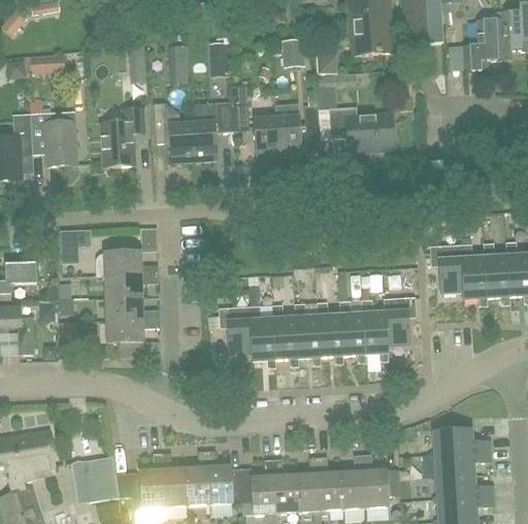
[(352,54),(392,52),(388,0),(374,0),(348,2),(352,54)]
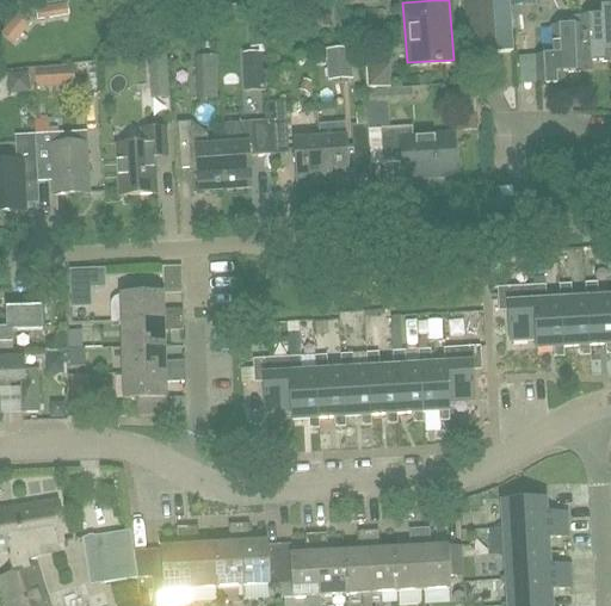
[(474,51),(493,50),(511,49),(506,0),(466,0),(468,23),(473,23),(474,51)]
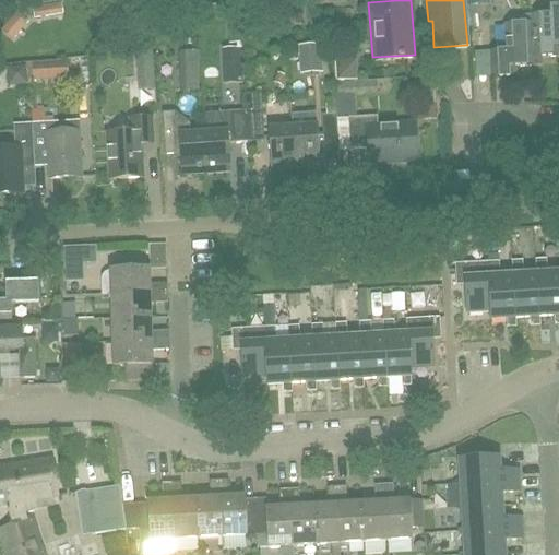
[(532,11),(535,61),(543,60),(543,52),(558,51),(558,32),(558,28),(558,27),(558,0),(548,1),(548,10),(532,11)]
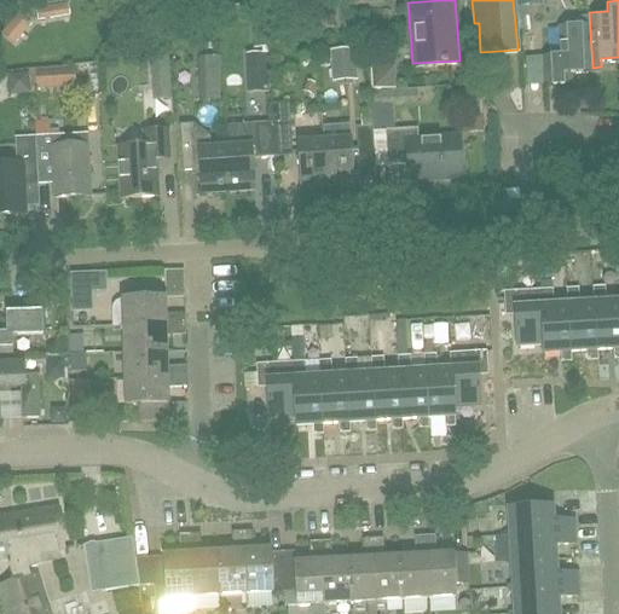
[(19,42),(40,22),(28,9),(6,29),(19,42)]
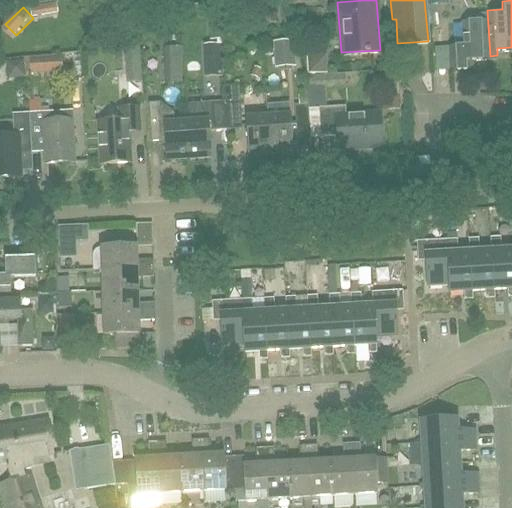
[(490,56),(487,10),(479,10),(479,17),(462,18),(464,43),(449,43),(449,44),(435,45),(436,69),(473,67),(473,57),(490,56)]
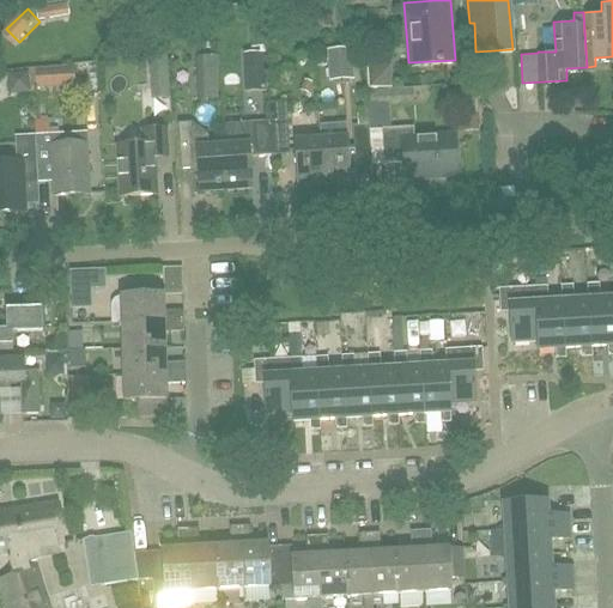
[(359,47),(331,46),(331,76),(358,77),(359,47)]
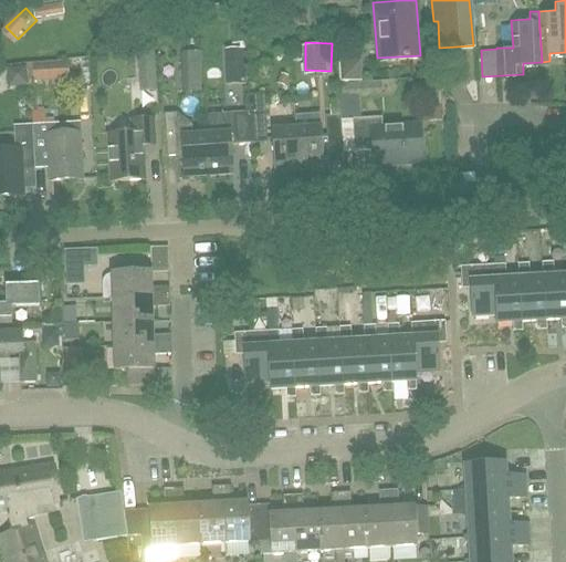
[(181,50),(182,90),(201,90),(200,49),(181,50)]
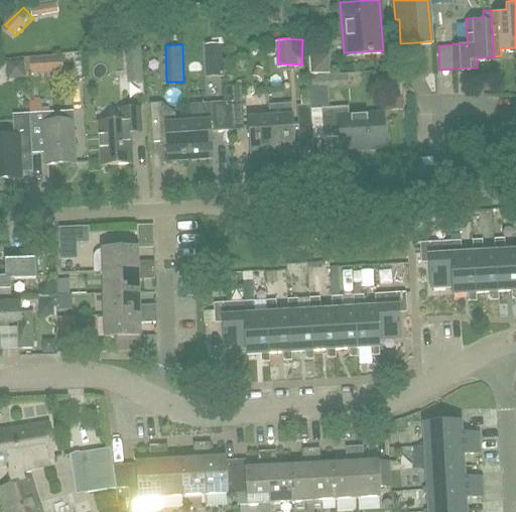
[(315,52),(314,70),(335,70),(336,53),(315,52)]
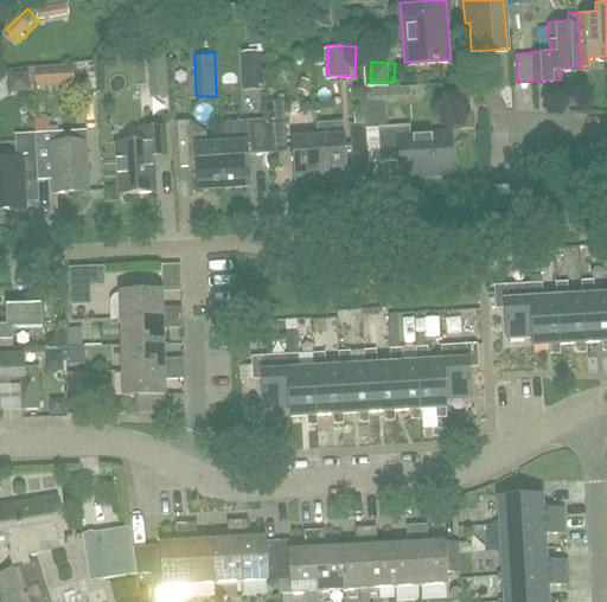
[(78,87),(77,71),(17,75),(17,90),(78,87)]
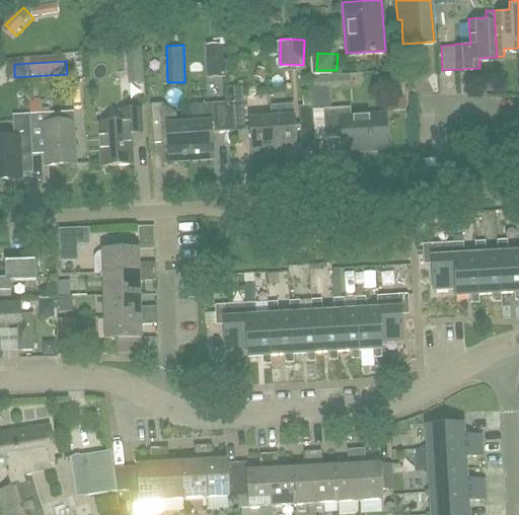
[(323,135),(342,134),(342,148),(387,145),(385,113),(349,115),(348,105),(330,106),(328,87),(350,85),(349,72),(310,74),(310,88),(311,102),(312,102),(312,107),(321,106),(323,135)]
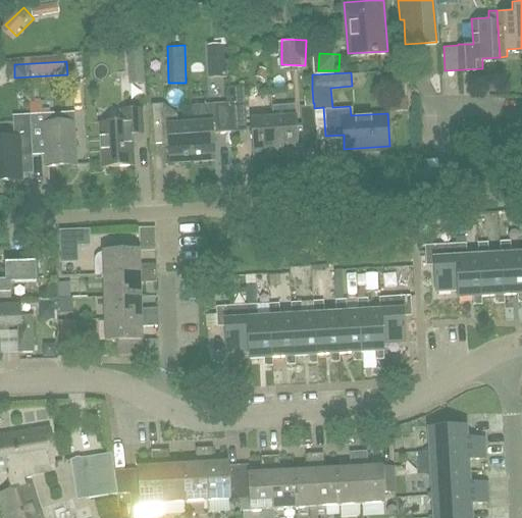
[(244,84),(228,85),(229,103),(231,130),(246,128),(244,84)]
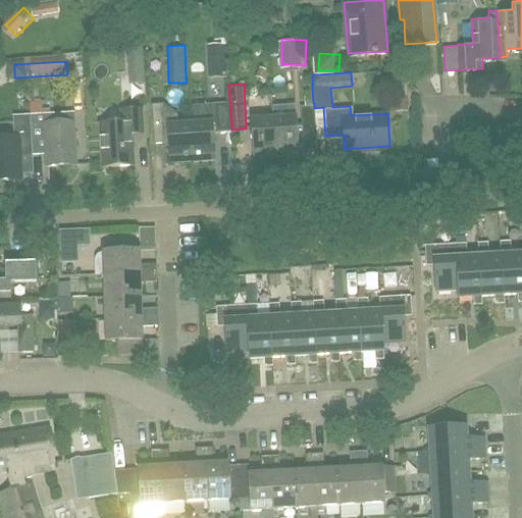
[(275,153),(272,103),(271,103),(271,94),(259,95),(261,115),(250,116),(253,154),(275,153)]
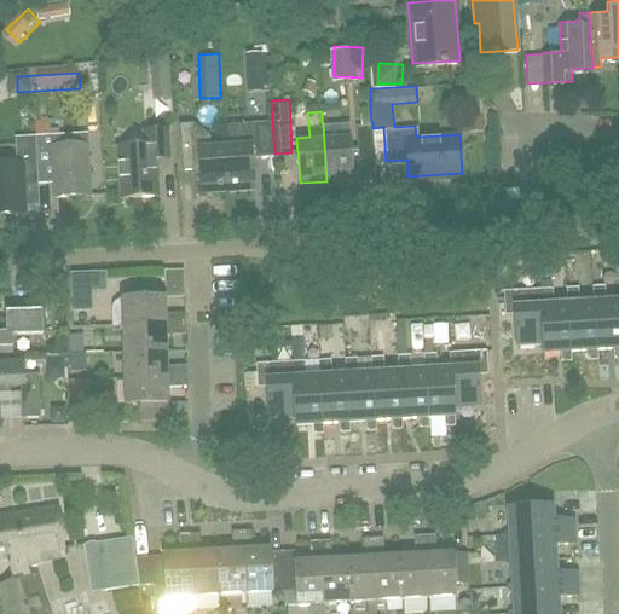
[(210,143),(210,131),(194,119),(179,120),(181,167),(200,166),(201,189),(227,187),(229,187),(225,142),(224,142),(210,143)]
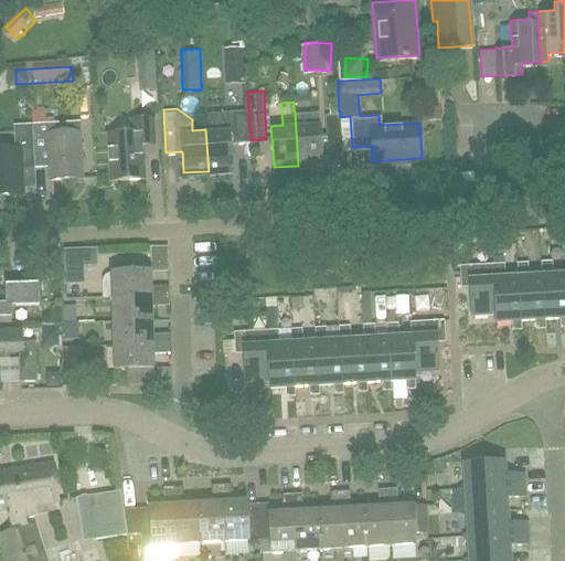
[(298,166),(322,163),(319,109),(295,112),(298,166)]
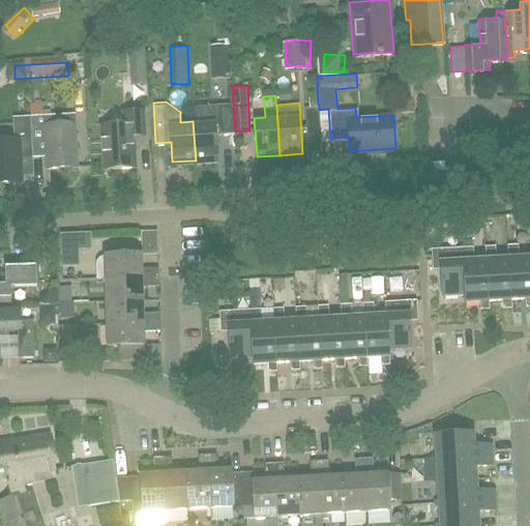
[(193,106),(193,121),(196,161),(217,158),(215,134),(222,133),(235,132),(233,105),(219,106),(219,104),(193,106)]
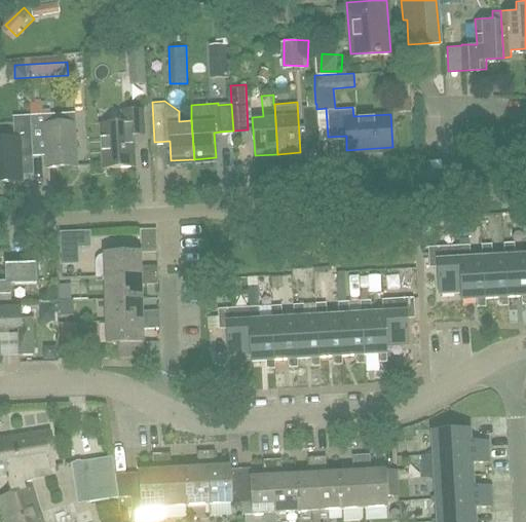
[(315,104),(306,105),(302,105),(303,123),(304,133),(318,132),(316,109),(316,104),(315,104)]
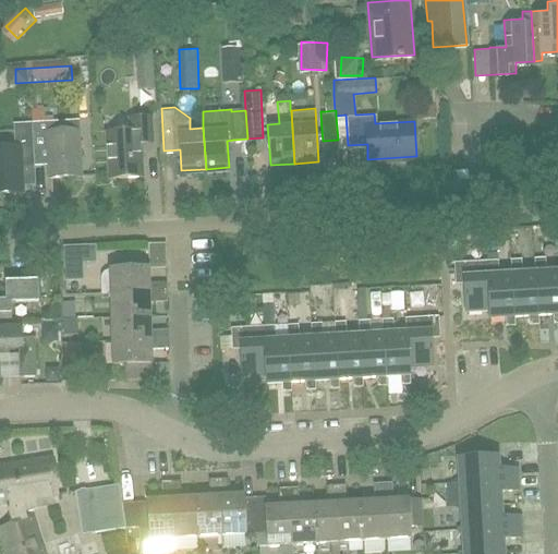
[(141,140),(154,140),(153,113),(128,115),(129,129),(105,130),(108,176),(143,173),(141,140)]
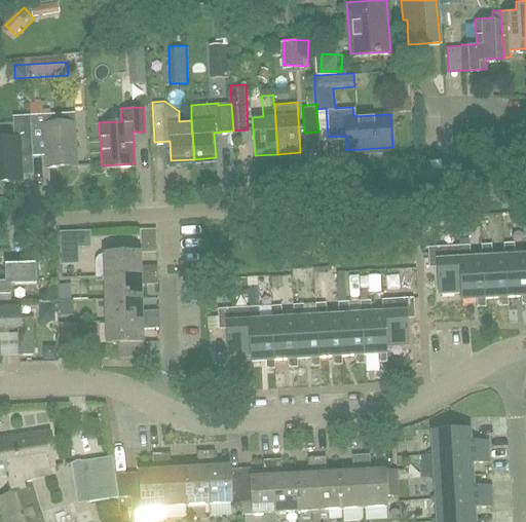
[(48,110),(28,112),(29,114),(29,124),(30,139),(42,138),(44,164),(77,162),(74,120),(49,121),(48,110)]
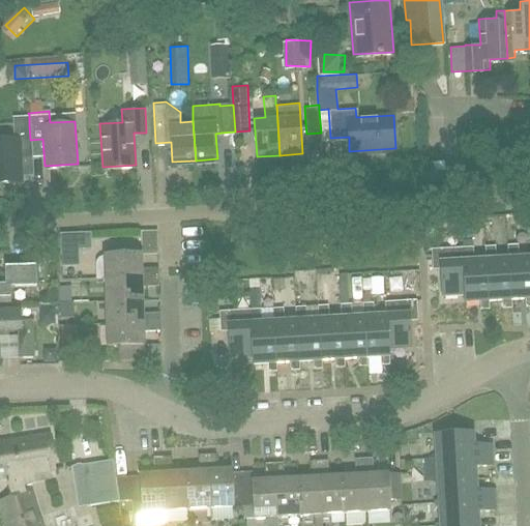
[(11,116),(12,127),(12,137),(0,137),(0,179),(20,179),(18,152),(31,152),(30,140),(29,125),(29,115),(11,116)]
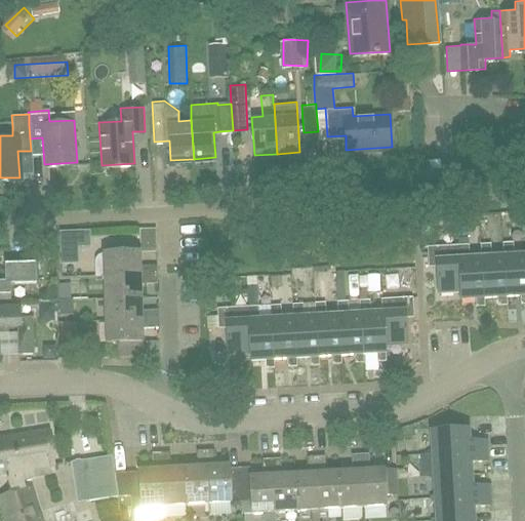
[(61,245),(77,244),(90,244),(89,229),(59,230),(61,245)]
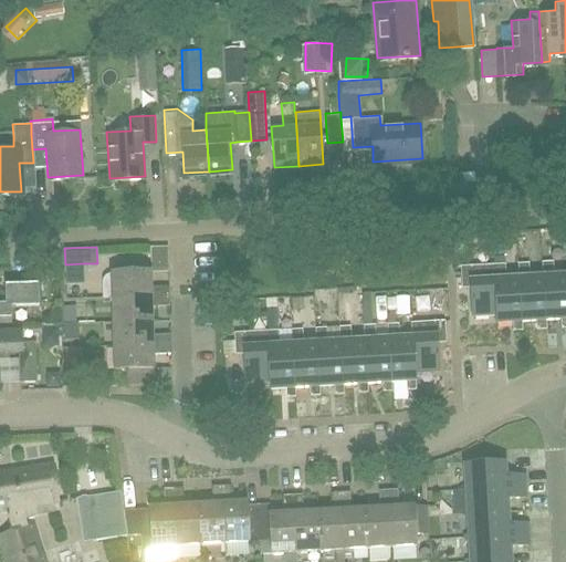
[(565,273),(554,274),(553,260),(543,260),(544,276),(546,319),(559,318),(561,326),(565,325),(565,273)]
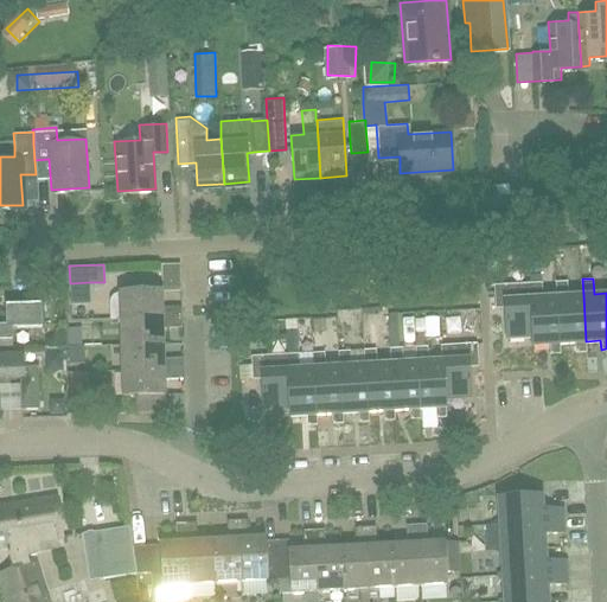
[(583,295),(569,295),(568,280),(555,280),(556,296),(560,343),(574,341),(575,352),(587,351),(586,341),(583,295)]
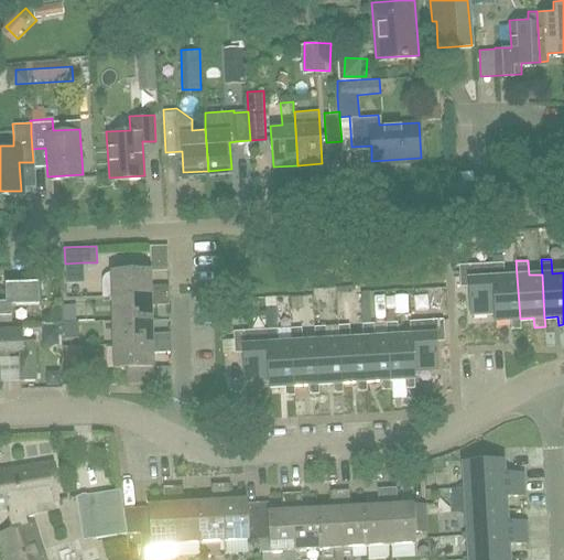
[(495,310),(491,261),(459,264),(461,284),(468,284),(470,312),(495,310)]
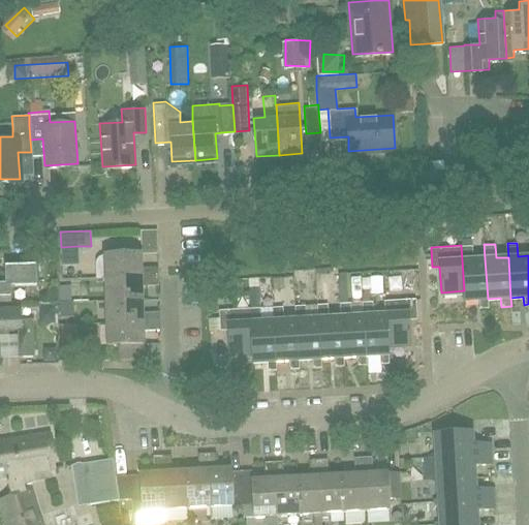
[(485,258),(472,259),(471,245),(461,245),(464,290),(464,300),(478,299),(479,307),(488,307),(488,299),(485,258)]
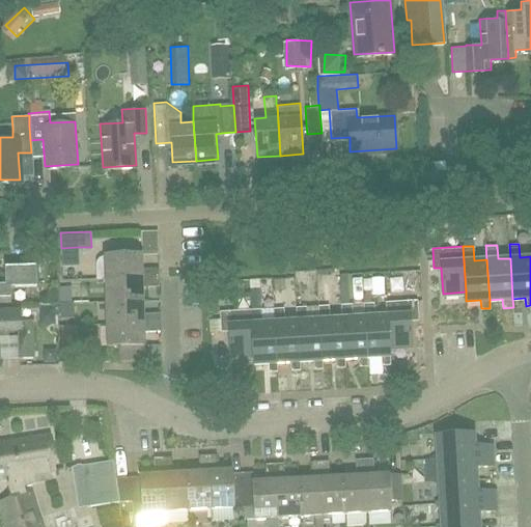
[(94,276),(104,276),(159,274),(159,265),(141,266),(141,252),(103,253),(99,254),(95,257),(94,261),(94,276)]
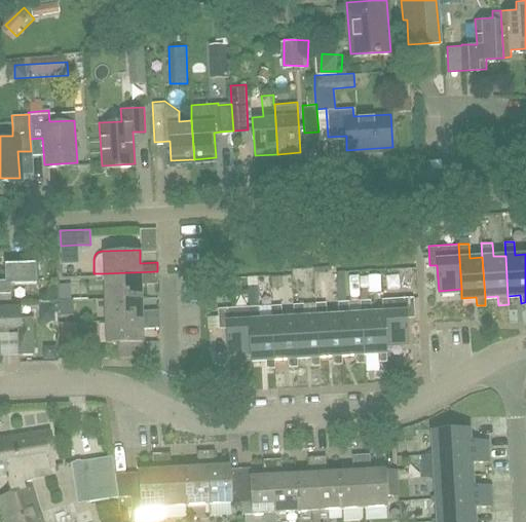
[(0,298),(9,298),(9,282),(35,281),(34,254),(4,256),(5,273),(0,272),(0,298)]
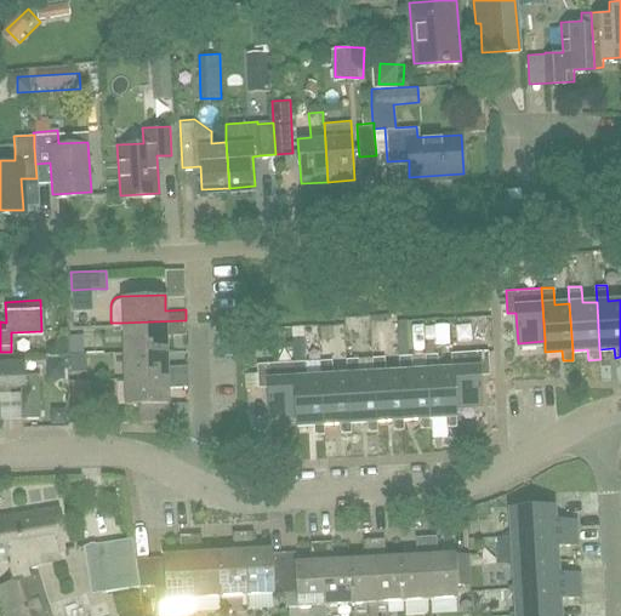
[(397,319),(399,353),(400,371),(399,371),(403,417),(419,416),(420,426),(429,425),(429,416),(427,370),(412,370),(411,353),(410,353),(408,318),(397,319)]
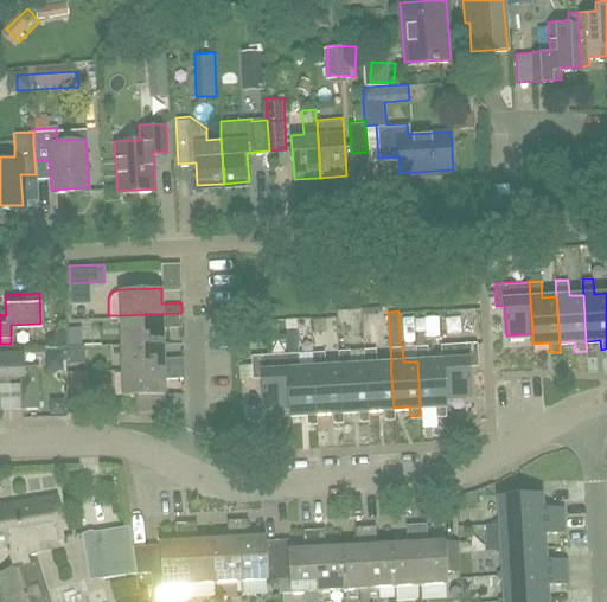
[(119,315),(119,340),(163,339),(163,325),(181,324),(181,313),(119,315)]
